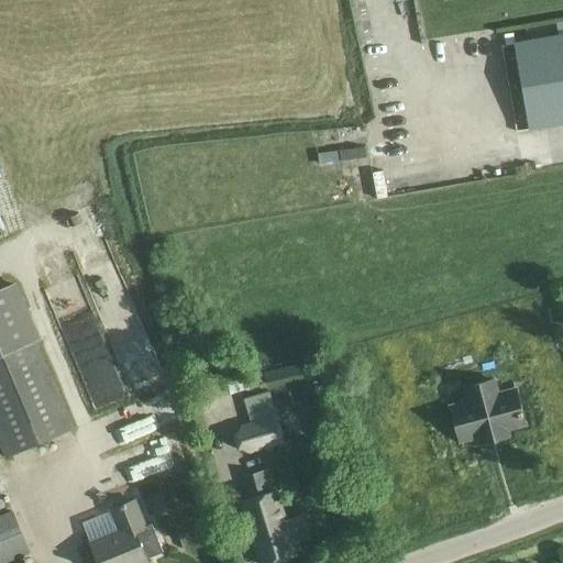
[(562,32),(512,42),(528,130),(562,123),(562,32)]
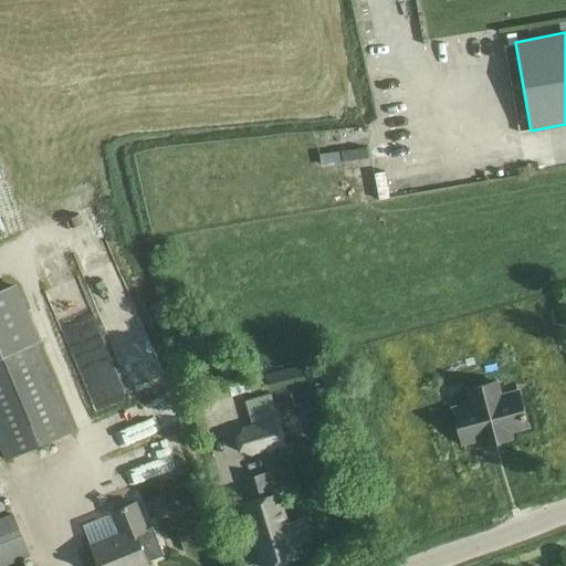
[(75,431),(37,342),(12,286),(0,291),(0,449),(6,461),(75,431)]
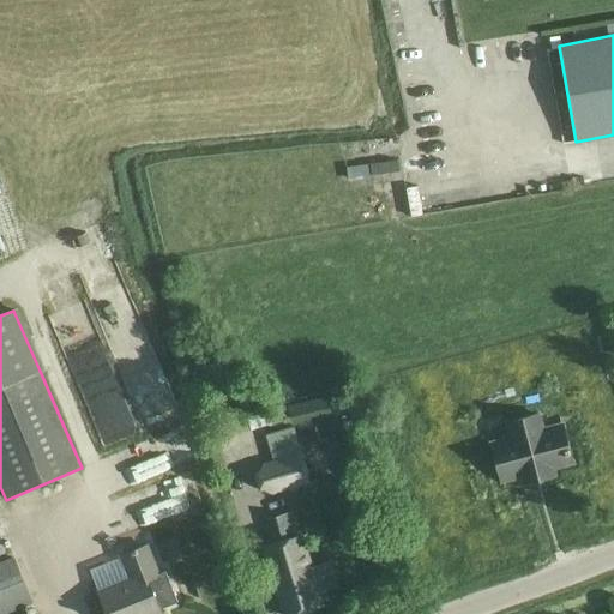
[(554,473),(553,467),(572,461),(563,423),(542,428),(539,413),(507,421),(512,437),(492,443),(500,475),(521,470),(523,481),(554,473)]
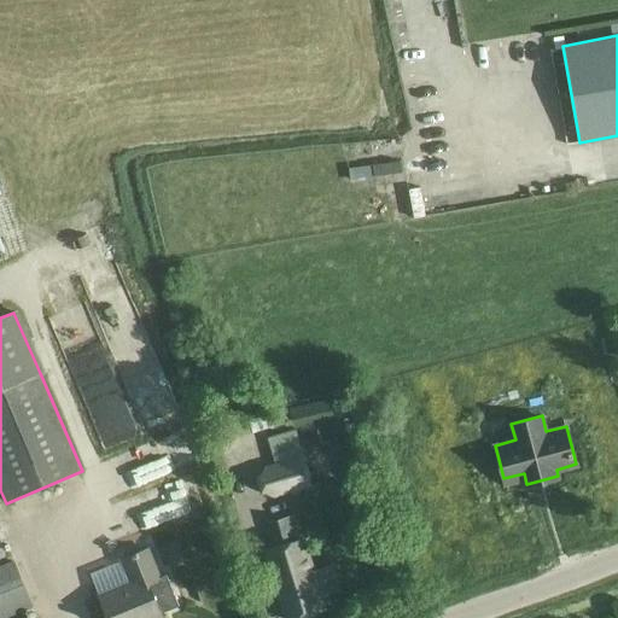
[(117,462),(130,489),(190,460),(176,433),(117,462)]
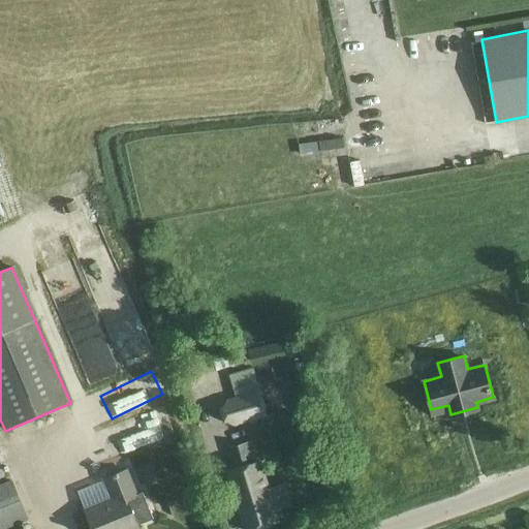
[(226,399),(218,408),(223,424),(234,427),(267,417),(258,389),(226,399)]
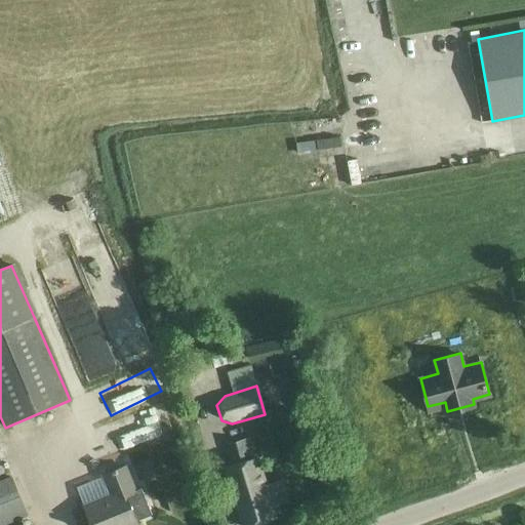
[(258,456),(250,458),(244,440),(227,445),(233,465),(225,467),(242,524),(248,524),(276,517),(258,456)]
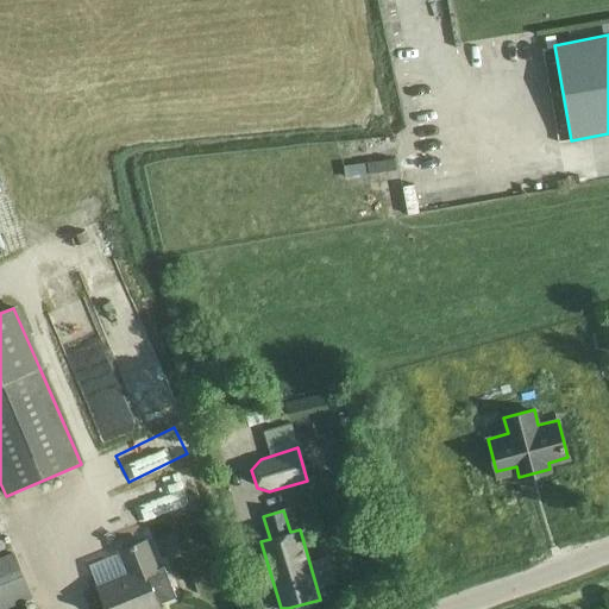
[(179,545),(174,532),(154,539),(158,552),(179,545)]
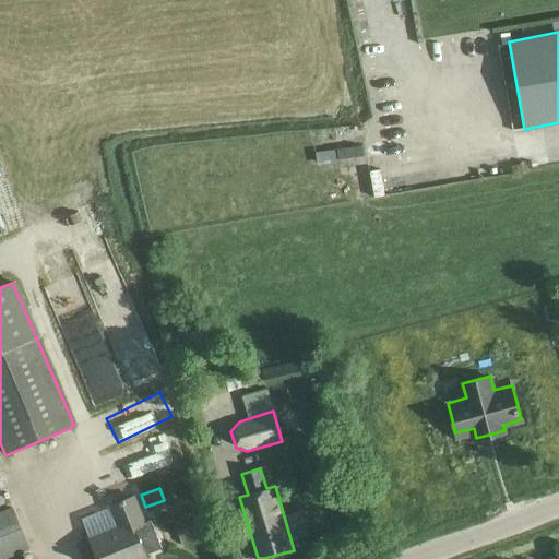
[(90,540),(97,558),(146,558),(145,556),(162,549),(150,520),(145,521),(134,495),(108,504),(118,530),(90,540)]
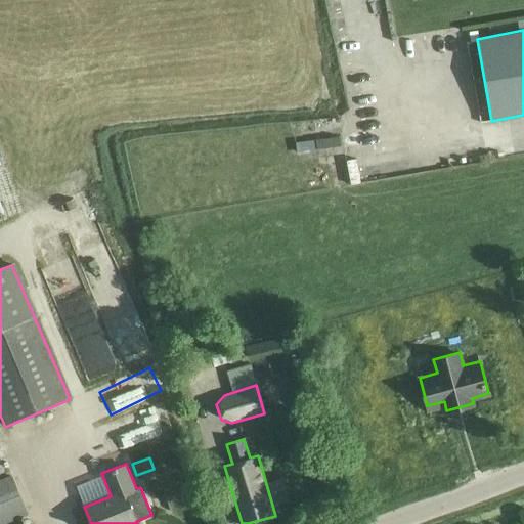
[(10,477),(0,480),(0,523),(4,523),(27,515),(10,477)]
